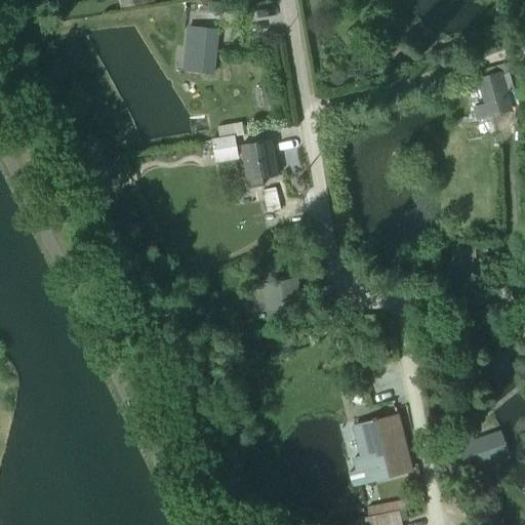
[(182,71),(212,75),(215,50),(211,49),(214,30),(187,26),(182,71)]
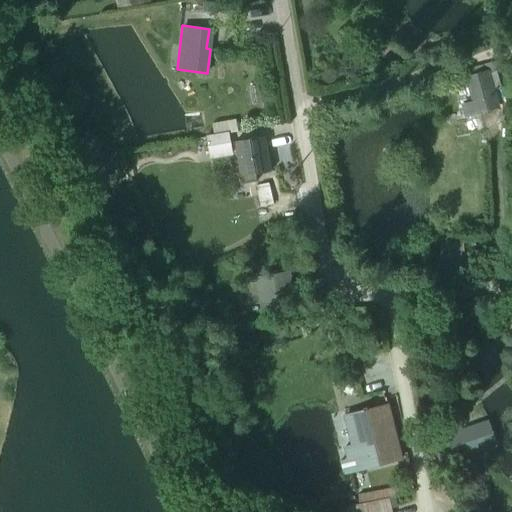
[(466,116),(497,107),(492,91),(501,89),(496,73),(502,71),(498,60),(466,70),(467,78),(466,79),(473,103),(462,106),(466,116)]
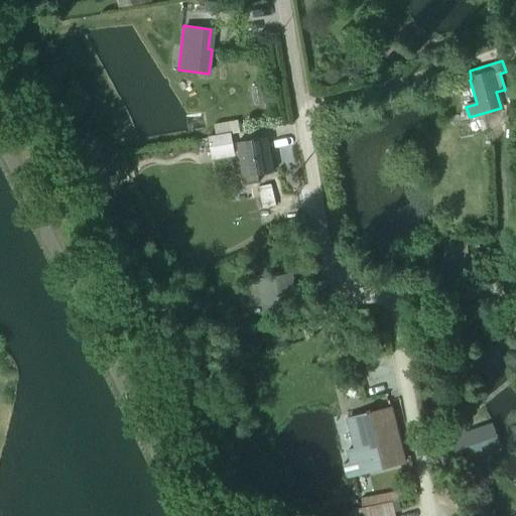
[(225,132),(239,130),(237,118),(223,121),(225,132)]
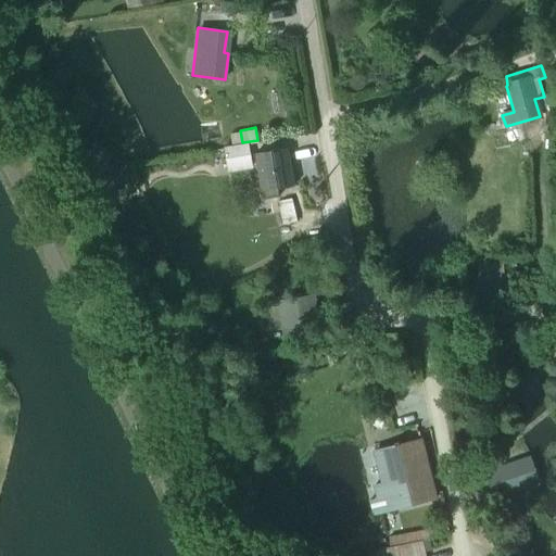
[(228,173),(252,168),(249,146),(224,149),(228,173)]
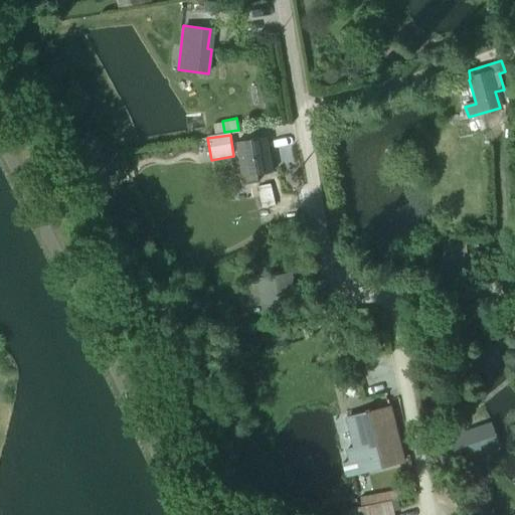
[(258,175),(272,173),(266,139),(235,143),(241,179),(242,178),(243,184),(259,182),(258,175)]
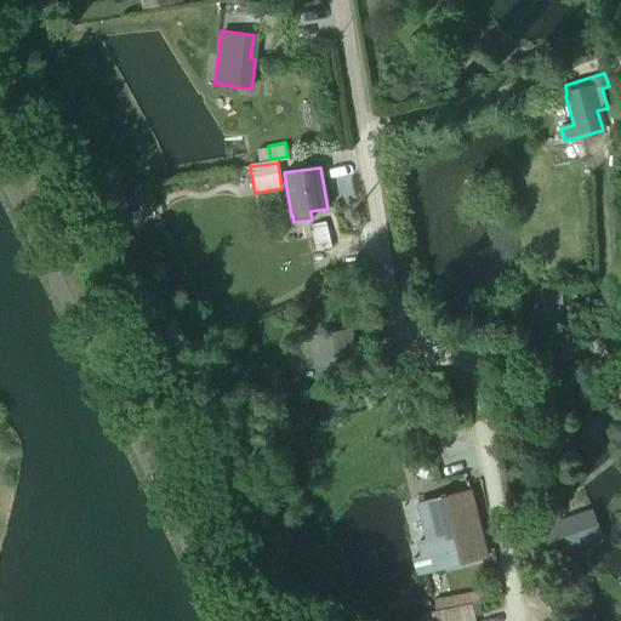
[(317,251),(331,249),(325,222),(311,226),(317,251)]
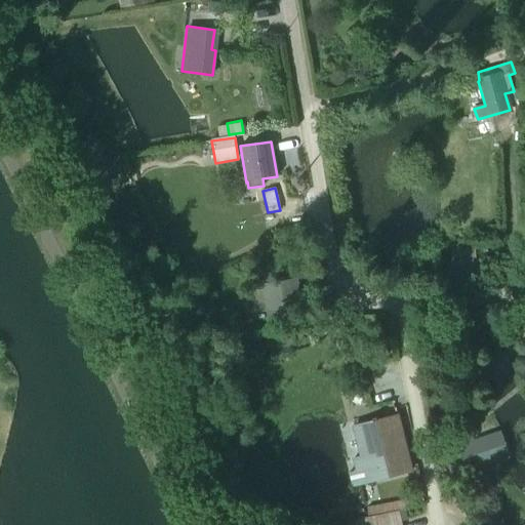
[(452,282),(478,279),(474,243),(448,246),(452,282)]
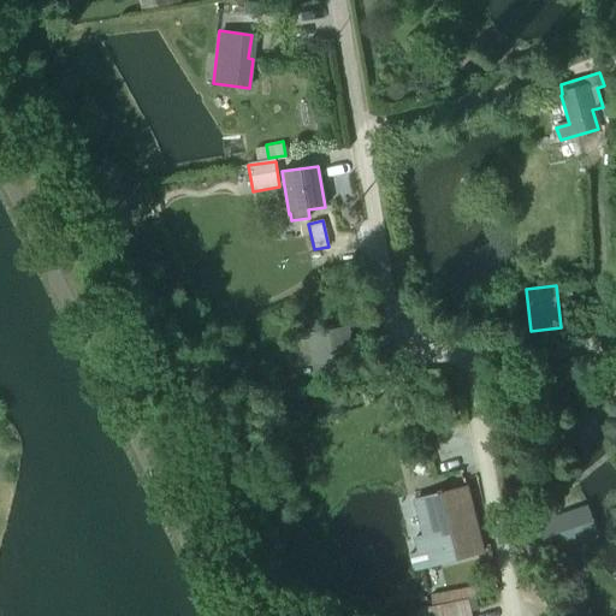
[(315,372),(353,366),(345,330),(307,337),(315,372)]
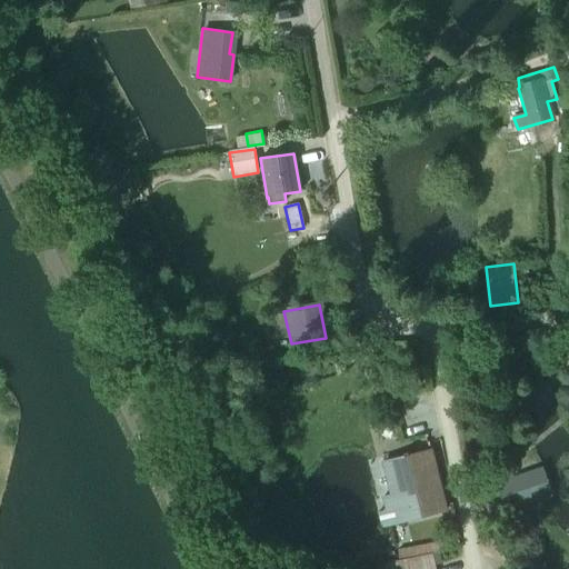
[(380,528),(446,511),(430,450),(408,456),(407,453),(402,455),(403,457),(396,459),(396,460),(383,462),(391,496),(380,498),(383,511),(377,513),(380,528)]
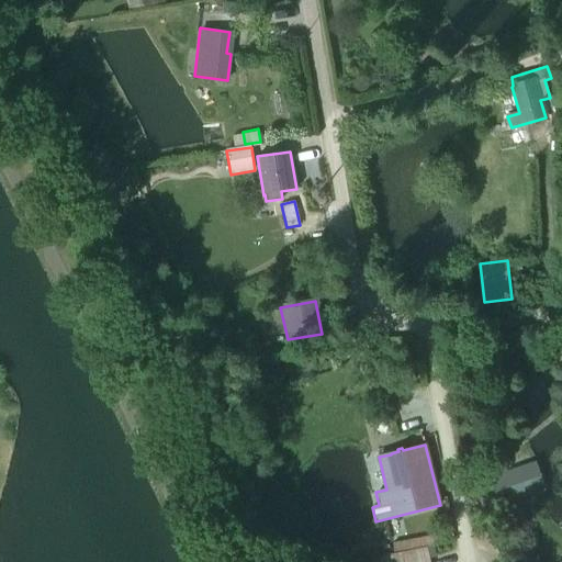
[(501,506),(531,495),(523,467),(490,478),(501,506)]
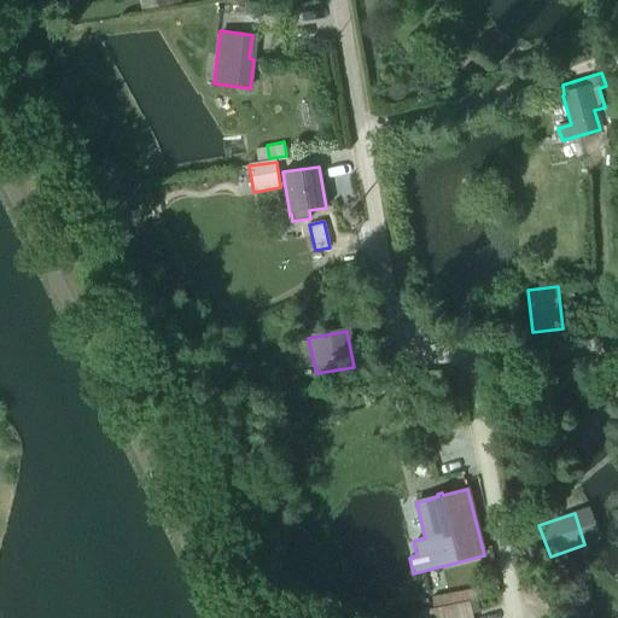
[(433,607),(488,596),(485,587),(432,598),(433,607)]
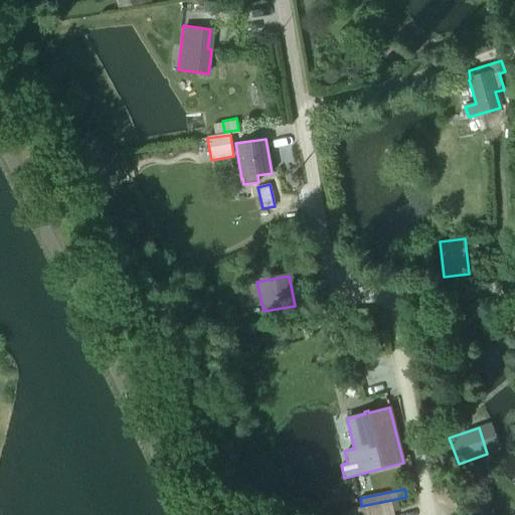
[(392,514),(391,503),(340,512),(340,514),(392,514)]
